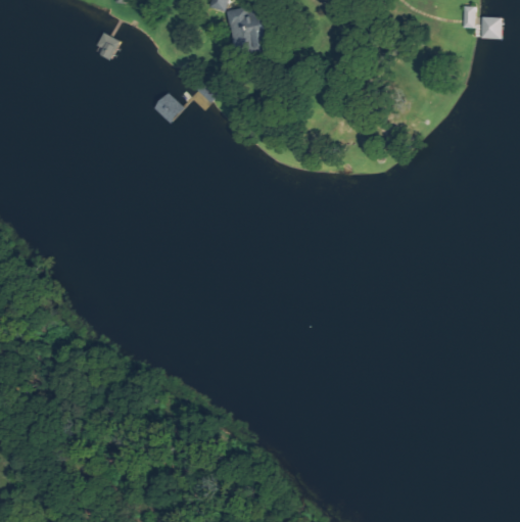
[(214,0),(213,7),(229,11),(231,0),(214,0)]
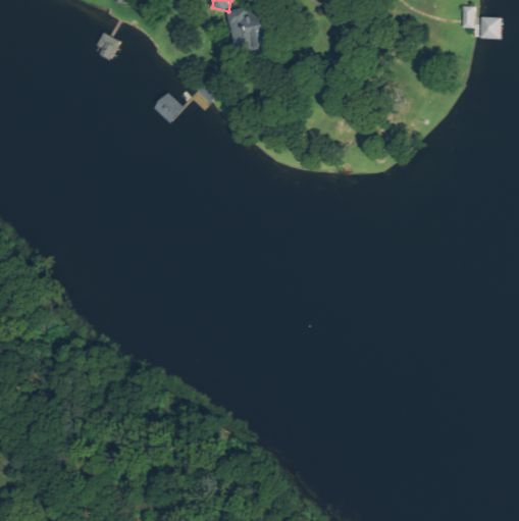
[(475,28),(475,6),(464,5),(463,28),(475,28)]
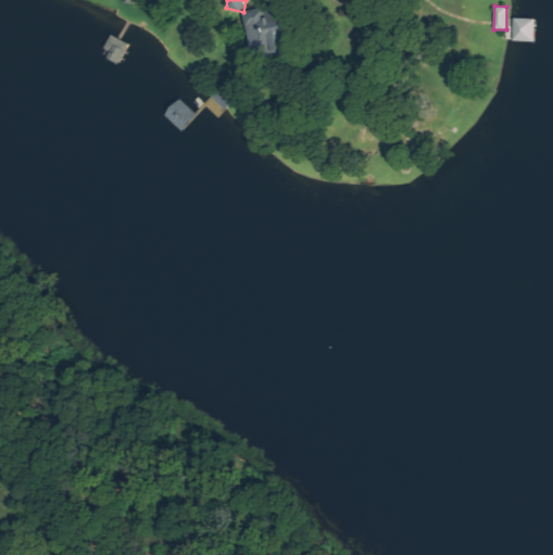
[(287,15),(266,17),(265,8),(246,10),(251,55),(290,50),(287,15)]
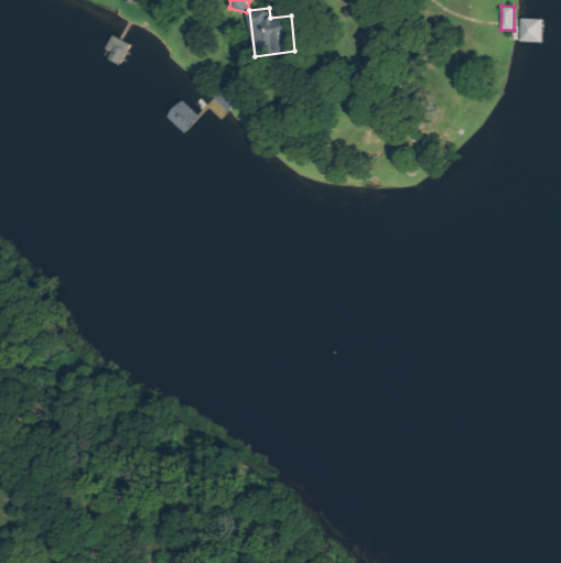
[(542,42),(542,19),(521,18),(520,42),(542,42)]
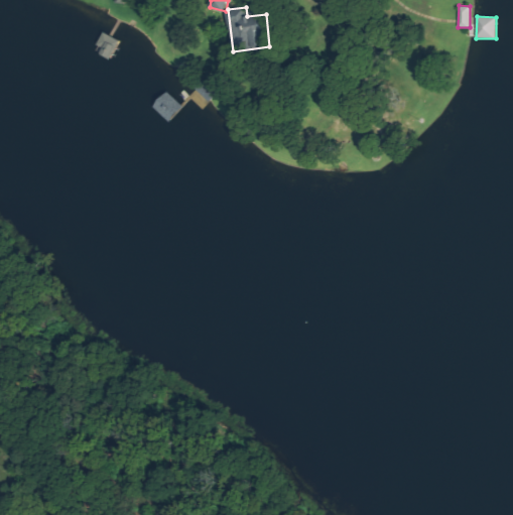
[(152,107),(168,122),(183,107),(166,91),(152,107)]
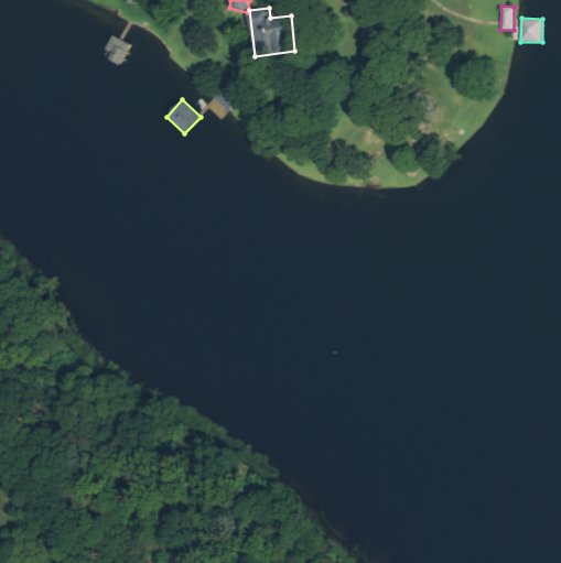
All buildings are outlined.
